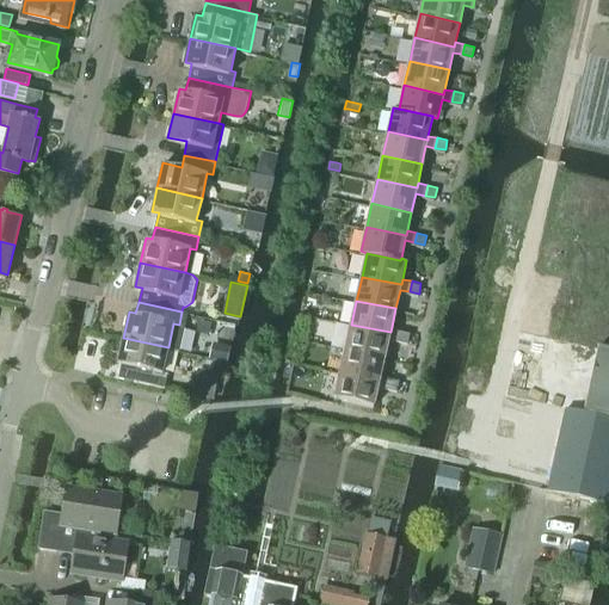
[(351,325),(345,347),(386,356),(389,337),(399,339),(401,329),(392,327),(391,332),(351,325)]
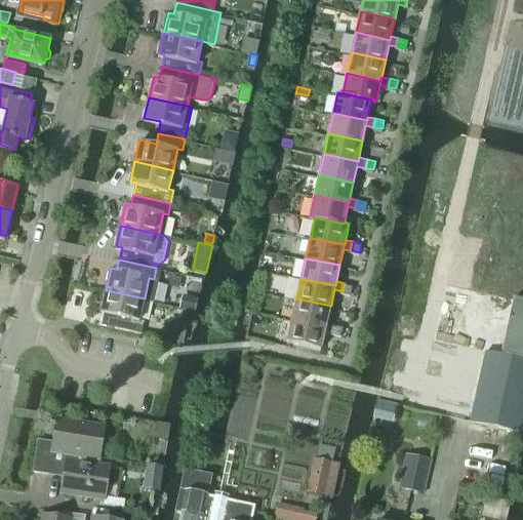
[(345,283),(343,291),(351,293),(353,284),(345,283)]
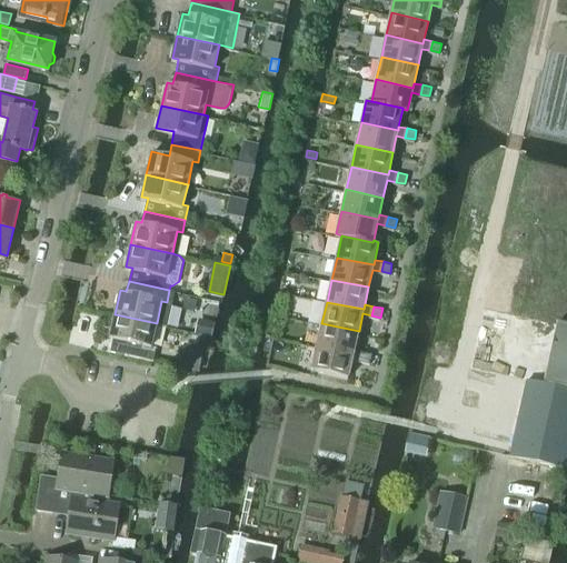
[(110,335),(115,337),(112,344),(112,348),(116,350),(126,352),(155,359),(157,344),(152,343),(157,323),(115,314),(110,335)]
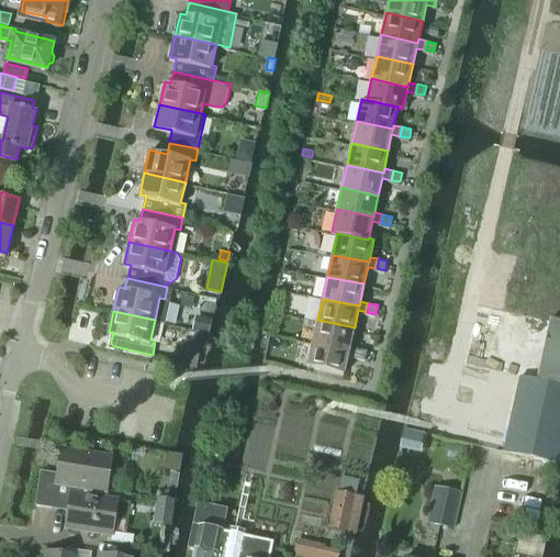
[(205,330),(210,331),(213,316),(209,315),(199,313),(196,326),(205,330)]
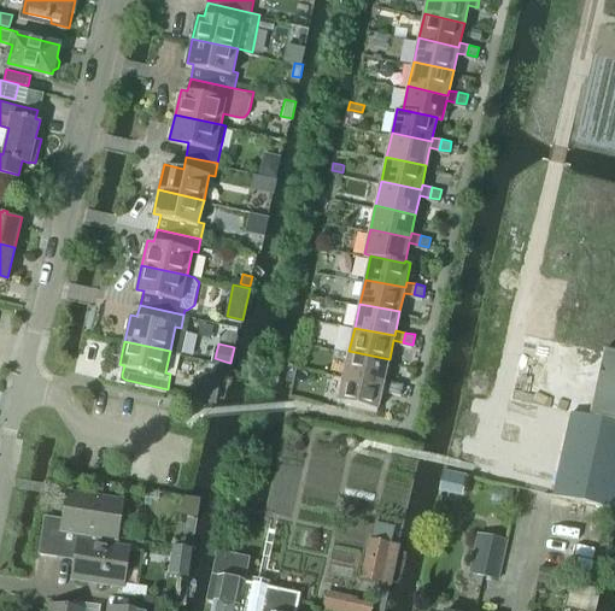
[(349,351),(344,375),(384,383),(385,377),(390,359),(349,351)]
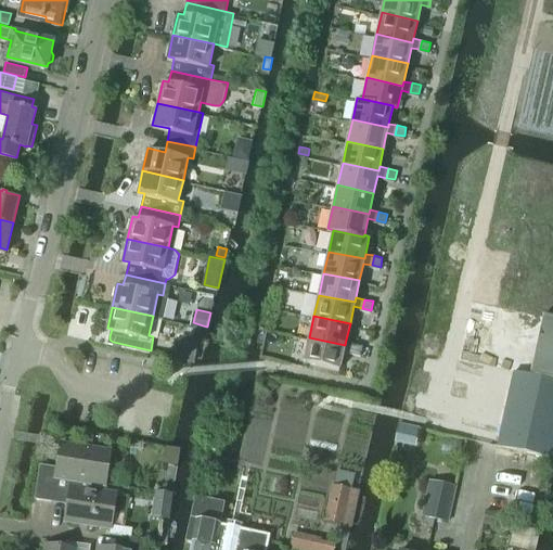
[(552,331),(543,375),(552,378),(552,331)]
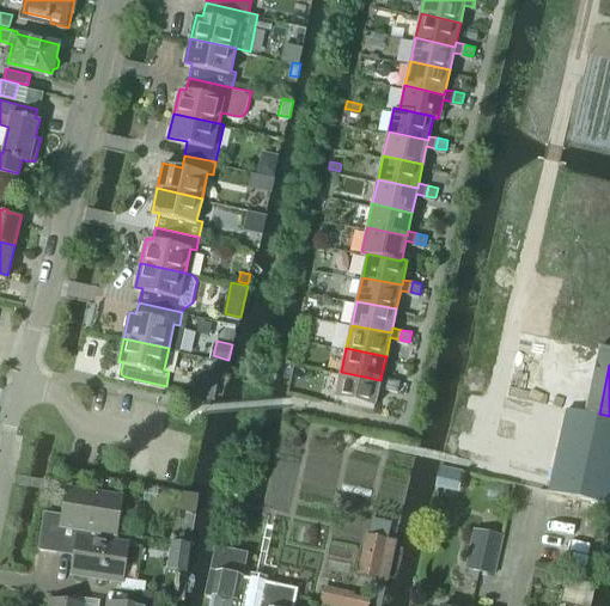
[(379,385),(389,387),(391,377),(382,374),(380,380),(341,372),(336,396),(374,404),(379,385)]
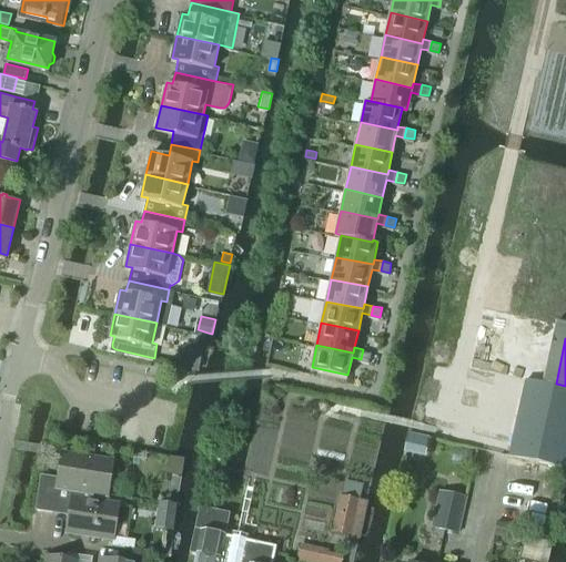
[(184,346),(182,359),(199,363),(200,363),(202,353),(202,349),(201,349),(184,346)]
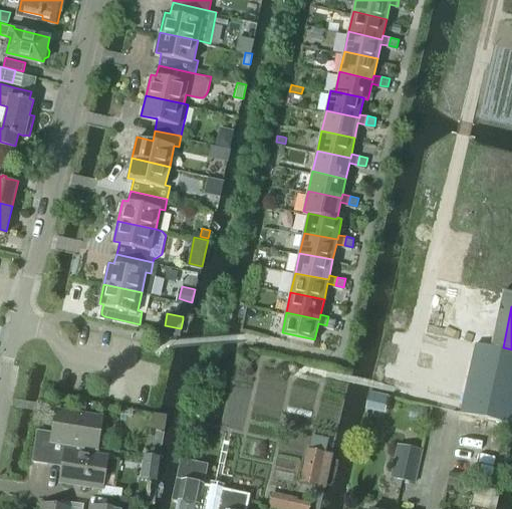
[(328,316),(326,325),(334,326),(336,318),(328,316)]
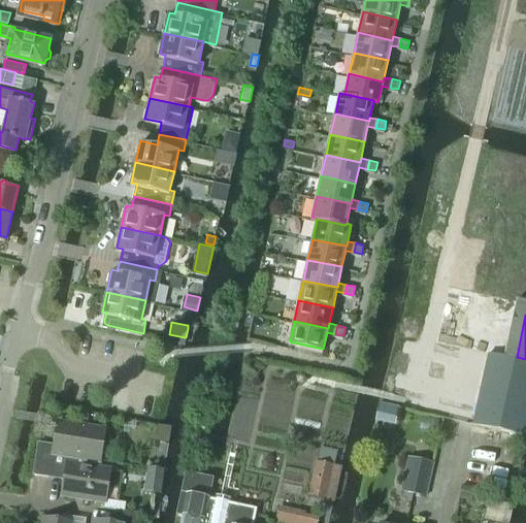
[(475,417),(474,421),(525,433),(525,359),(517,357),(505,354),(490,351),(475,417)]
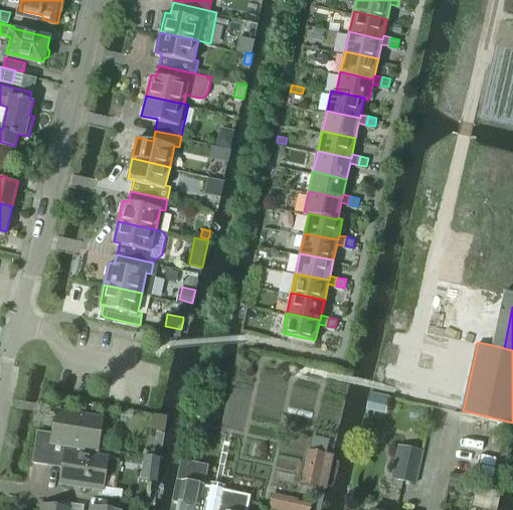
[(33,460),(49,463),(53,439),(92,445),(99,446),(104,415),(57,408),(53,431),(38,429),(33,460)]
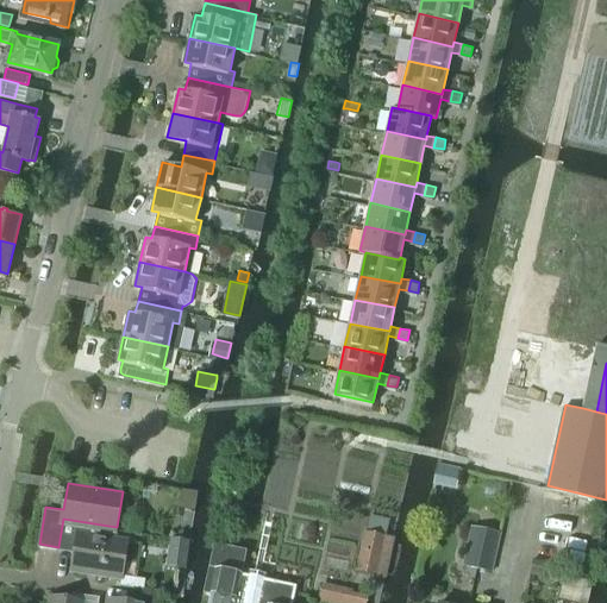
[(367,528),(358,570),(376,573),(382,547),(390,548),(392,548),(395,534),(394,534),(388,533),(392,519),(370,514),(367,528)]
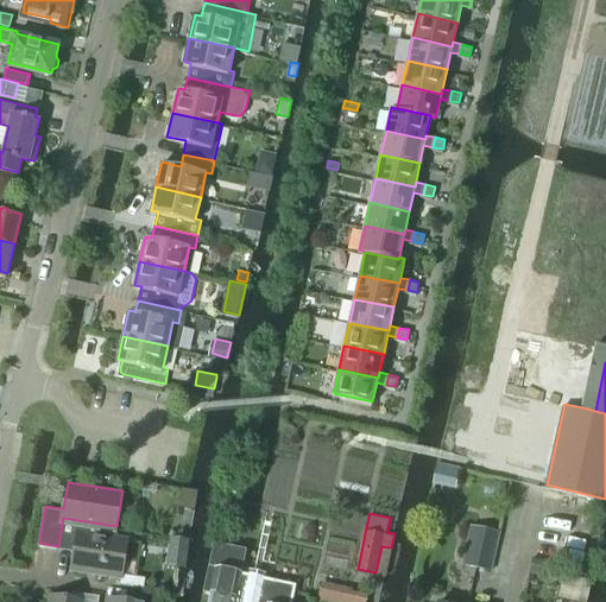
[(63,518),(58,546),(75,549),(71,565),(120,572),(124,574),(124,571),(128,538),(107,536),(108,525),(63,518)]
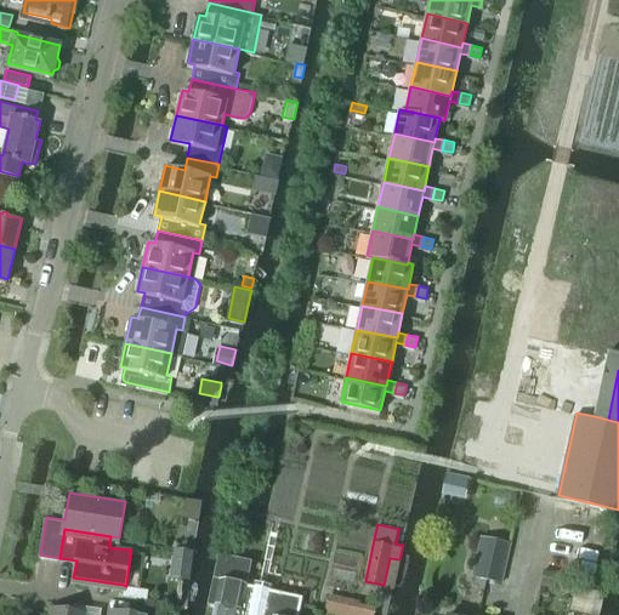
[(481,534),(472,574),(503,581),(512,541),(481,534)]
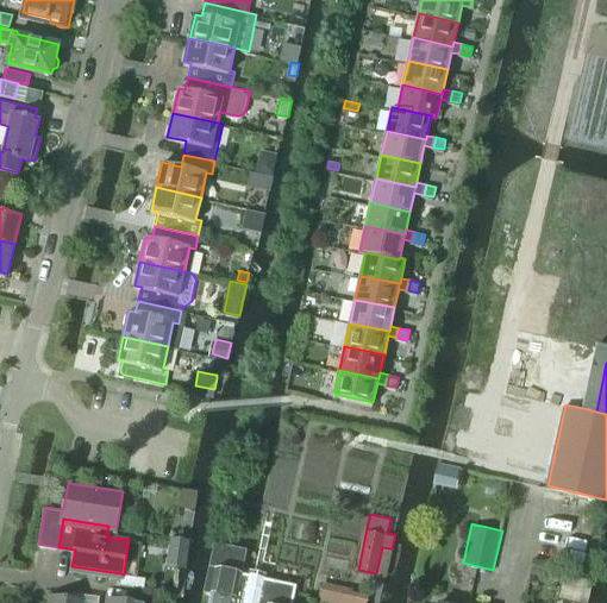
[(173,536),(169,561),(186,564),(191,539),(173,536)]
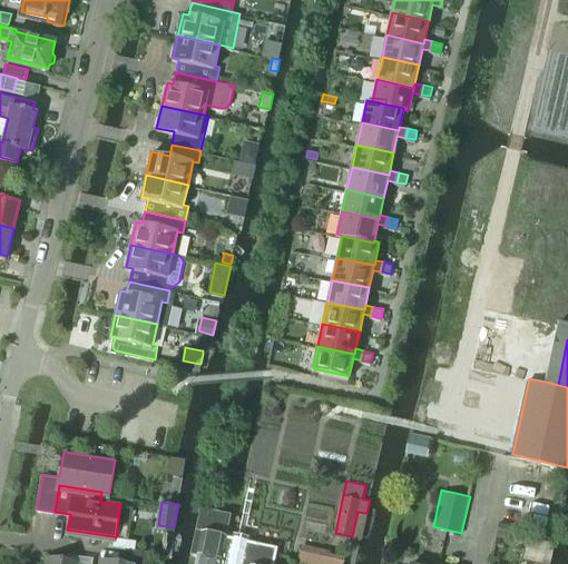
[(198,554),(195,563),(251,563),(248,563),(252,548),(276,554),(277,550),(278,545),(248,540),(247,538),(235,536),(227,535),(227,534),(232,513),(202,505),(192,553),(198,554)]
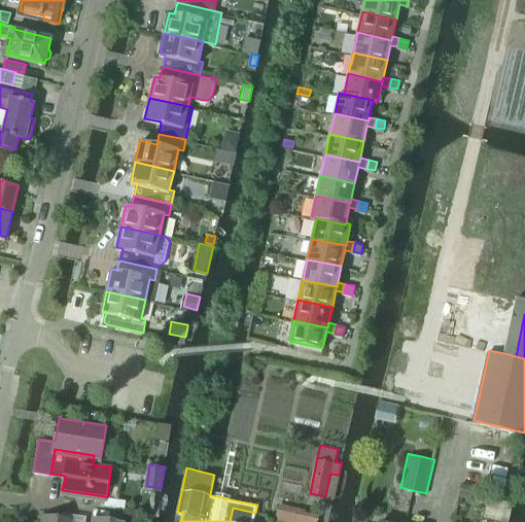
[(462,481),(459,494),(469,496),(473,484),(462,481)]
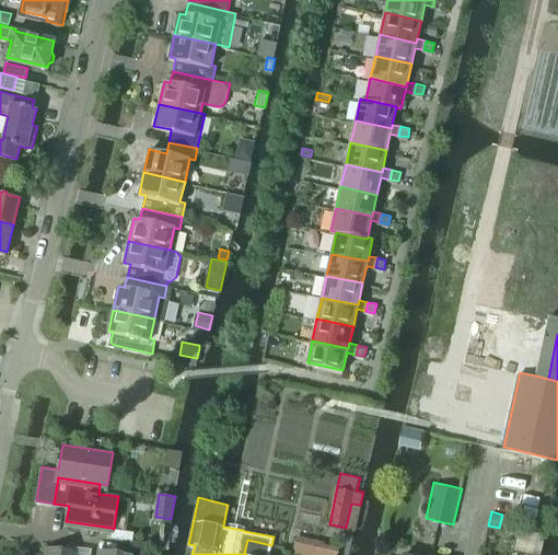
[(520,525),(514,547),(542,554),(547,532),(520,525)]
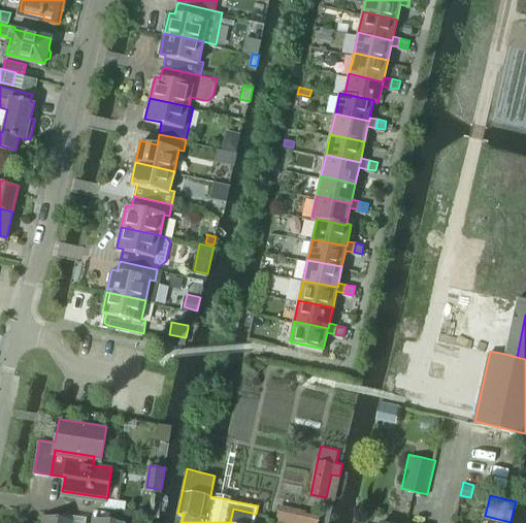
[(104,497),(103,505),(117,508),(125,509),(126,499),(107,496),(107,498),(104,497)]
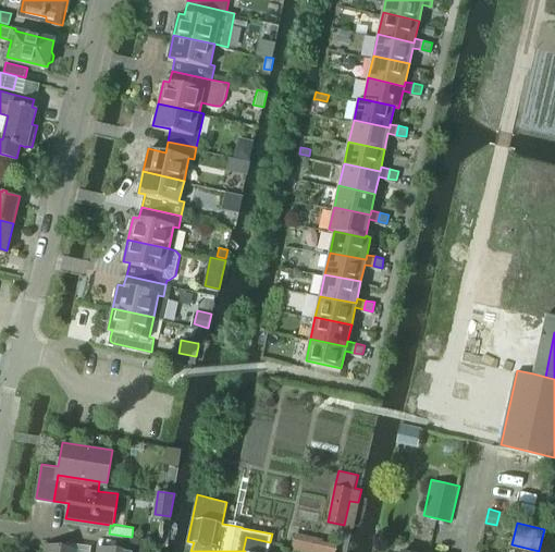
[(99,551),(132,551),(133,551),(146,551),(149,539),(132,537),(123,536),(121,549),(101,546),(99,551)]
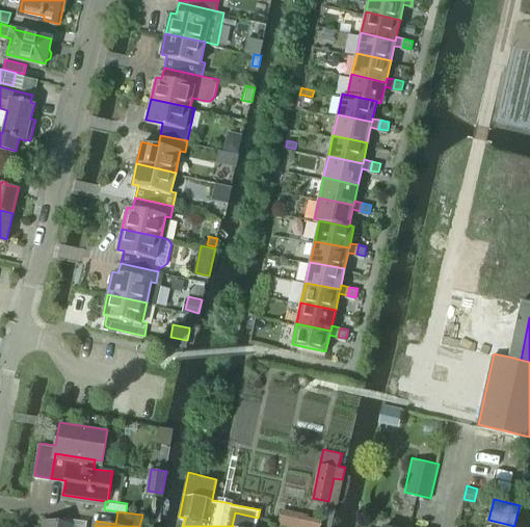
[(234,526),(256,526),(258,518),(235,512),(232,526),(234,526)]
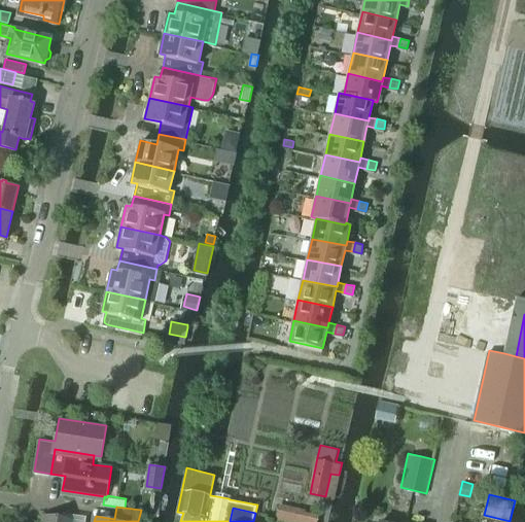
[(305,512),(302,521),(317,521),(320,515),(319,515),(305,512)]
